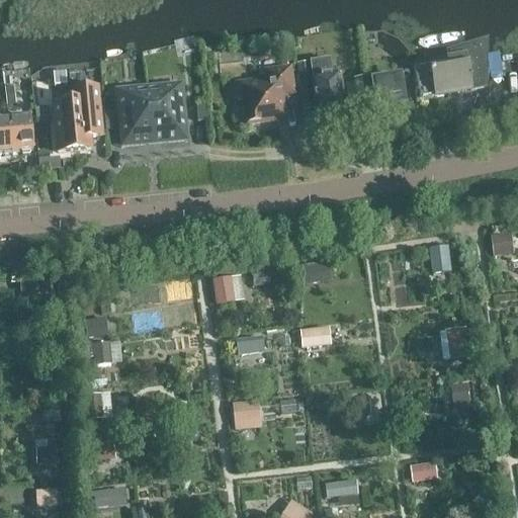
[(445,64),(414,70),(419,102),(448,97),(452,100),(455,95),(483,90),(484,76),(484,61),(484,48),(444,56),(445,64)]
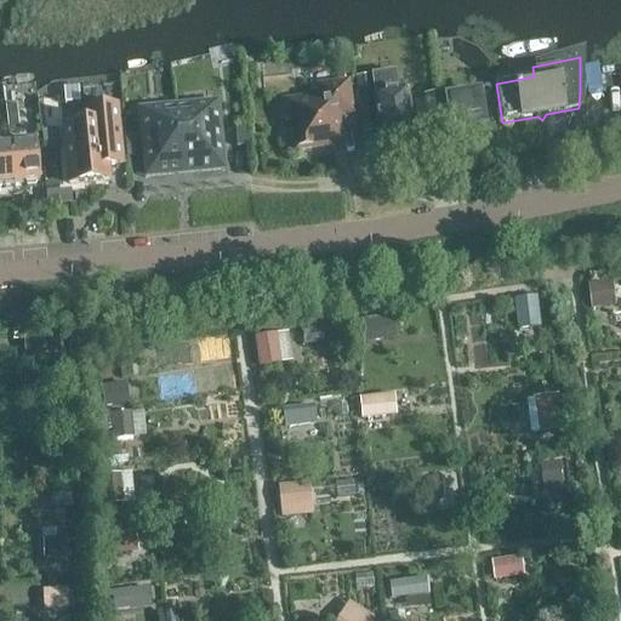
[(410,135),(405,93),(398,93),(394,73),(370,77),(380,138),(393,137),(396,141),(406,140),(408,135),(410,135)]
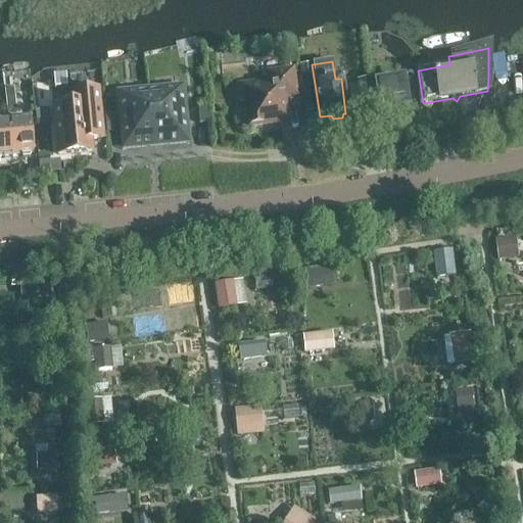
[(300,66),(306,109),(317,107),(311,65),(300,66)]
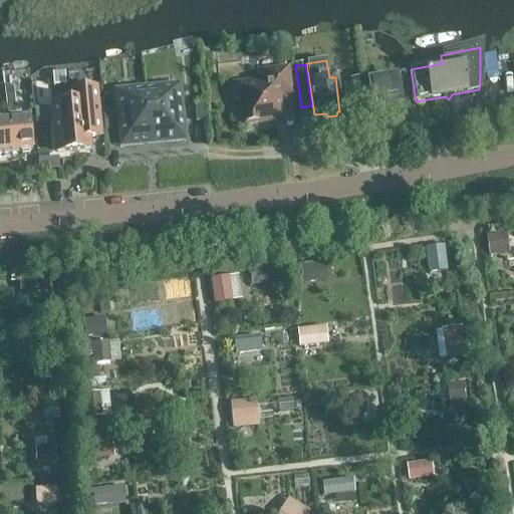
[(290,94),(287,69),(262,72),(264,84),(252,86),(251,81),(234,83),(237,100),(242,100),(245,124),(282,119),(278,96),(290,94)]
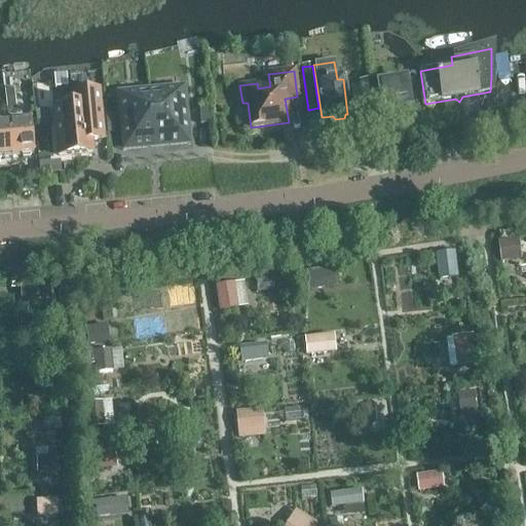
[(360,82),(362,102),(374,101),(372,80),(360,82)]
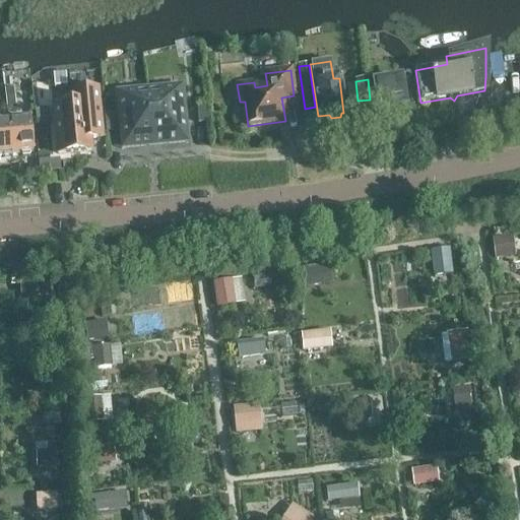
[(398,80),(374,84),(378,109),(402,105),(398,80)]
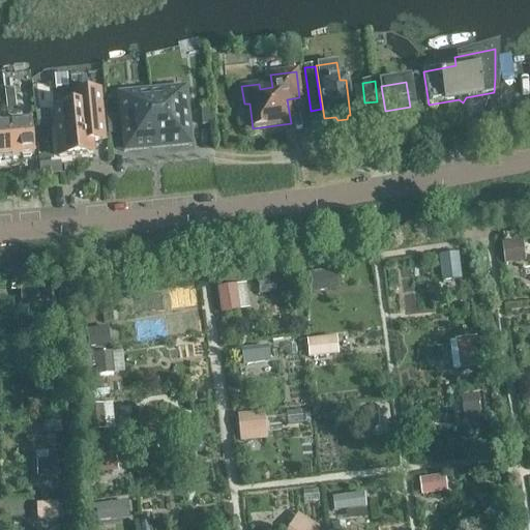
[(169,91),(152,93),(157,144),(164,144),(164,147),(189,144),(184,90),(182,91),(182,94),(169,96),(169,91)]
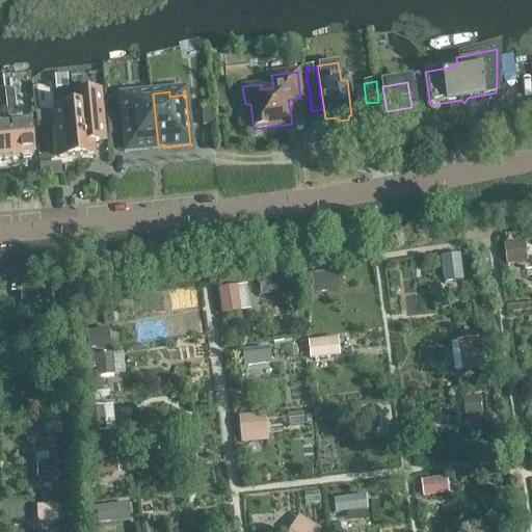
[(74,107),(54,109),(59,158),(92,155),(91,142),(104,141),(100,92),(73,95),(74,107)]
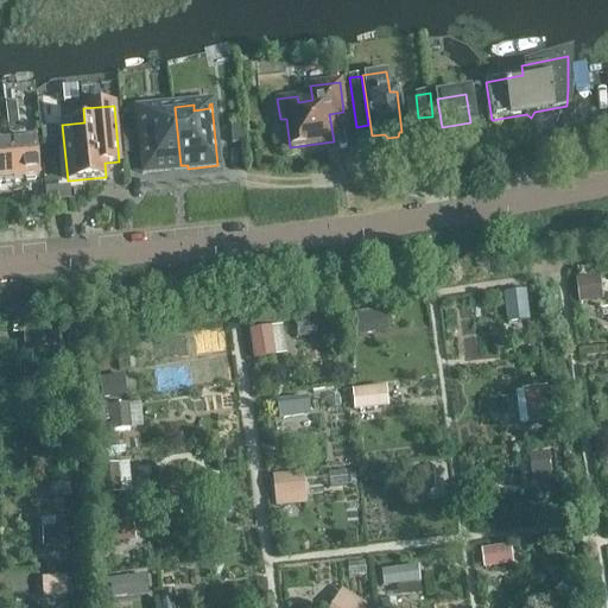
[(5,108),(6,120),(18,119),(17,107),(5,108)]
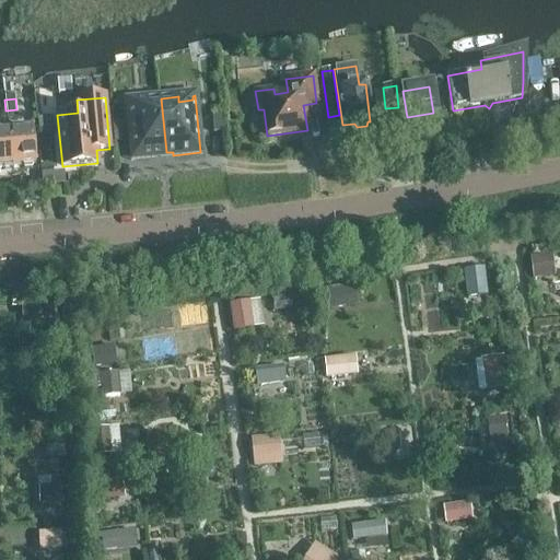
[(166,152),(161,98),(127,102),(132,159),(154,156),(154,154),(166,152)]
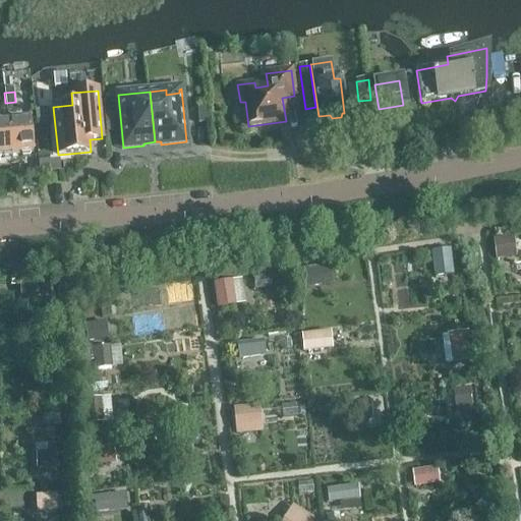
[(206,105),(196,106),(197,115),(198,124),(208,123),(206,105)]
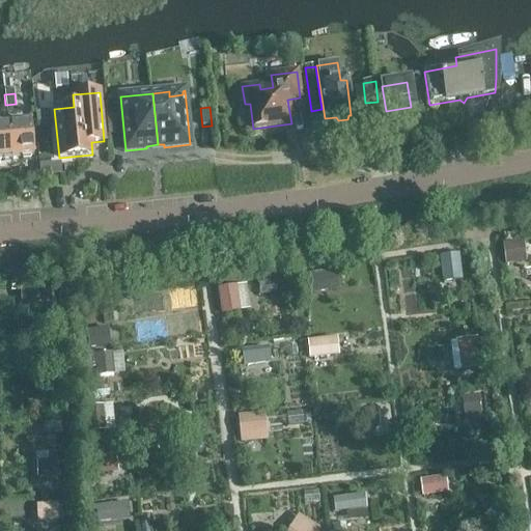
[(114,116),(107,117),(108,136),(115,135),(114,116)]
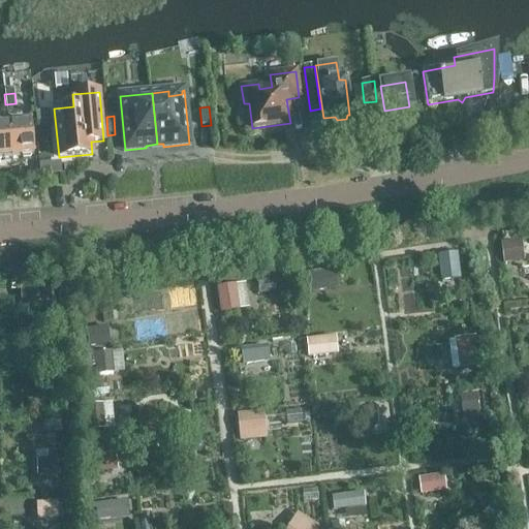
[(30,123),(7,125),(11,158),(22,157),(23,159),(30,158),(31,156),(33,156),(30,123)]
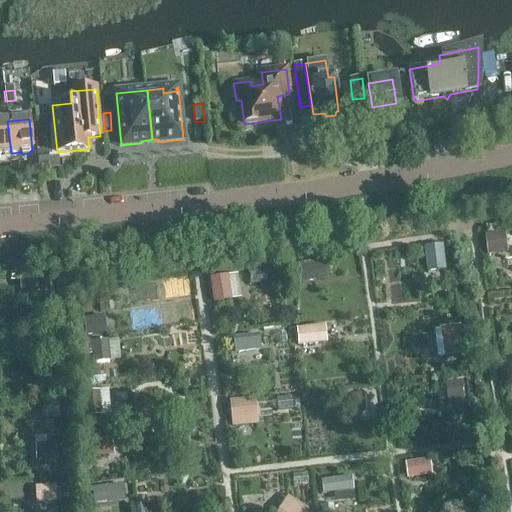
[(11,153),(7,121),(0,121),(0,155),(1,154),(11,153)]
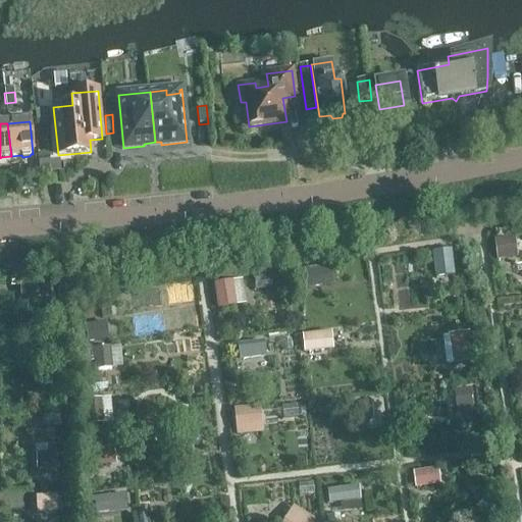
[(496,237),(498,259),(519,257),(517,235),(496,237)]
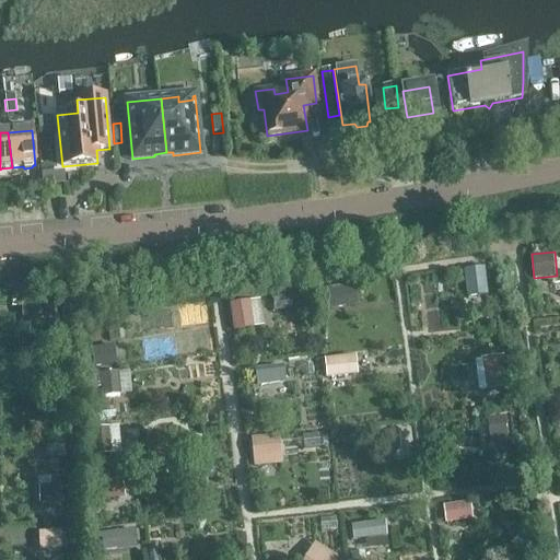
[(487,267),(467,267),(467,296),(488,295),(487,267)]
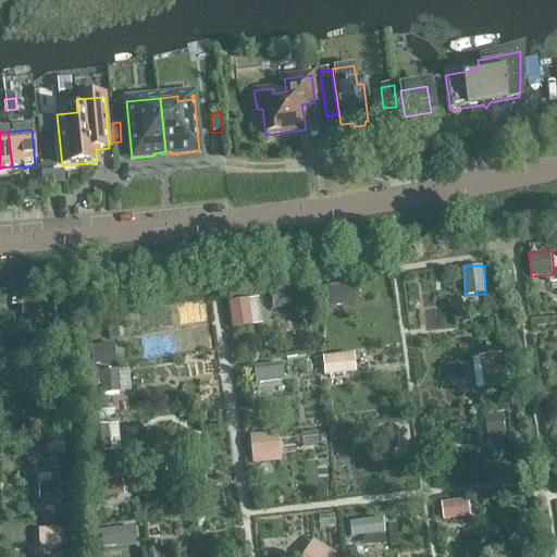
[(261,297),(230,299),(231,327),(262,325),(261,297)]
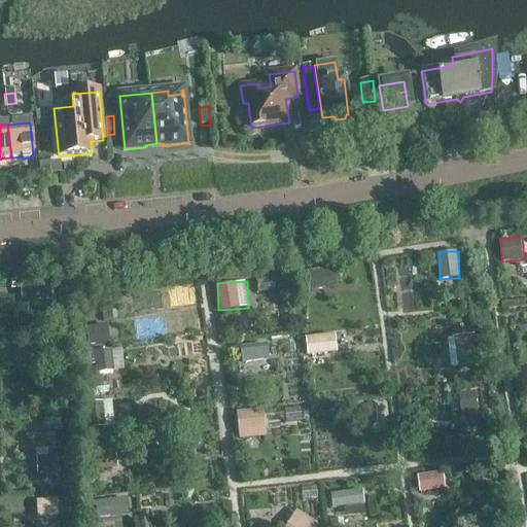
[(337,332),(306,337),(308,356),(339,352),(337,332)]
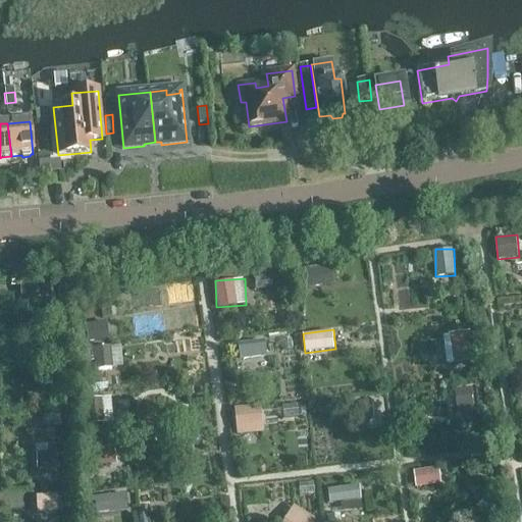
[(448,364),(474,362),(471,330),(445,333),(448,364)]
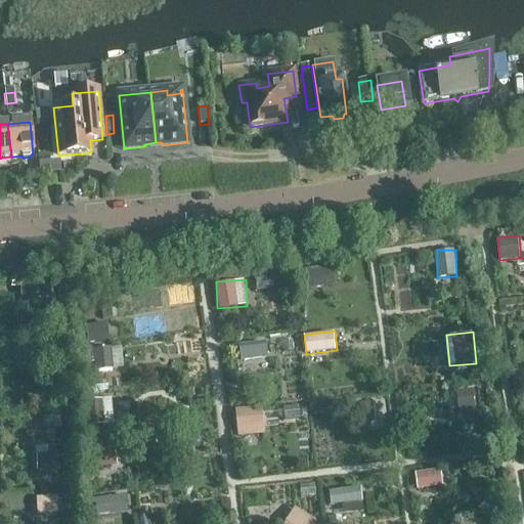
[(242,360),(268,357),(266,340),(239,343),(242,360)]
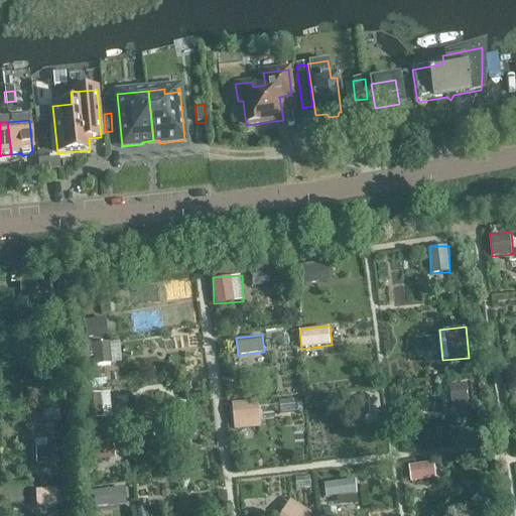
[(233,401),(234,428),(261,427),(260,400),(233,401)]
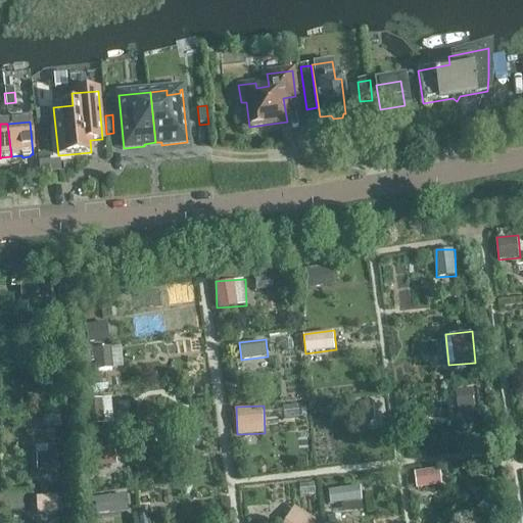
[(416,487),(443,484),(441,468),(414,470),(416,487)]
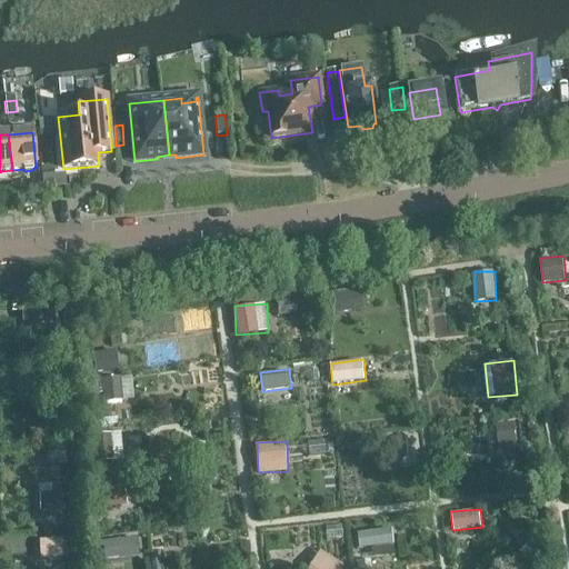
[(357,531),(358,548),(371,547),(372,555),(396,553),(393,528),(357,531)]
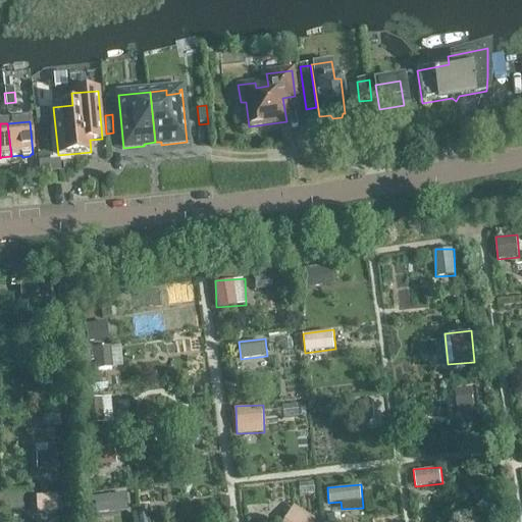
[(283,521),(314,521),(317,517),(295,504),(283,521)]
